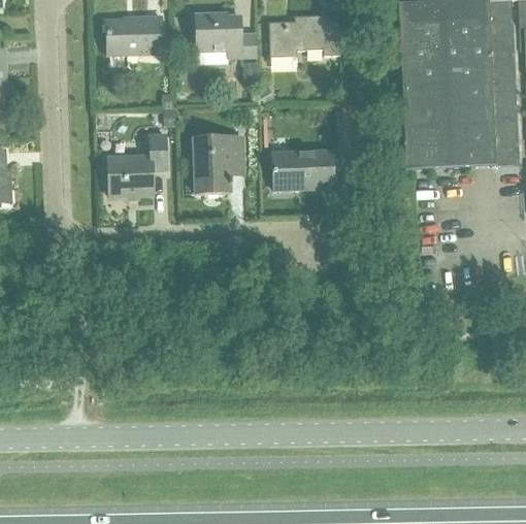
[(484,0),(398,0),(406,169),(519,164),(512,0),(484,0)]
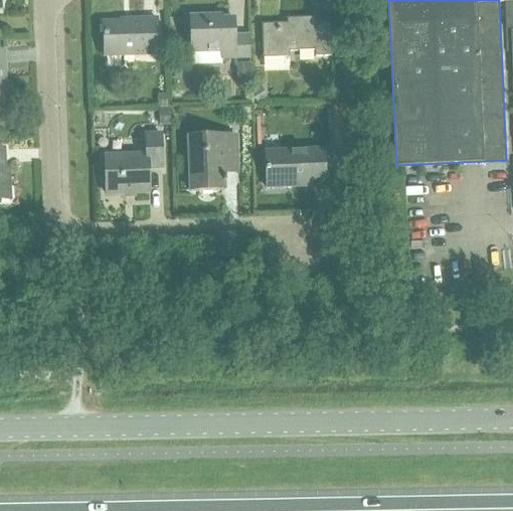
[(250,54),(250,32),(235,33),(234,16),(222,16),(222,13),(192,14),(193,50),(223,49),(224,55),(250,54)]
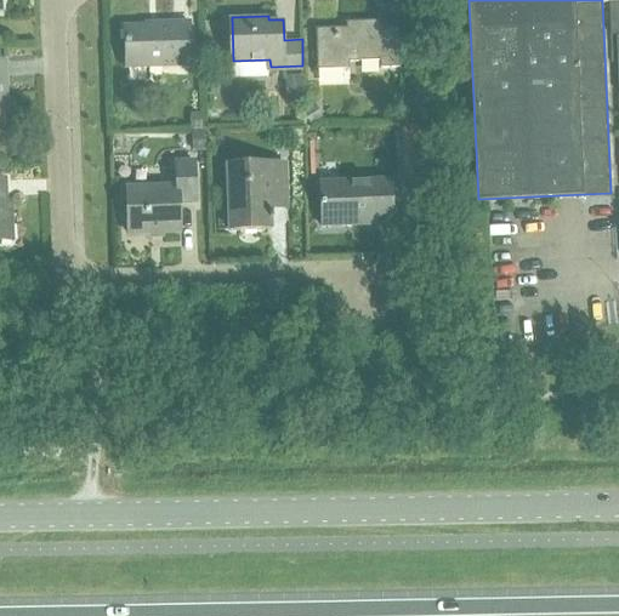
[(129,64),(192,62),(191,18),(157,20),(158,22),(128,23),(129,64)]
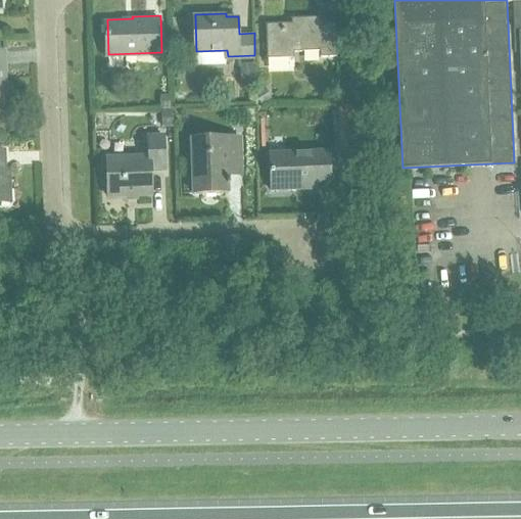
[(321,54),(338,54),(337,19),(321,20),(321,15),(292,15),(292,21),(268,21),(269,56),(295,55),(295,50),(321,49),(321,54)]
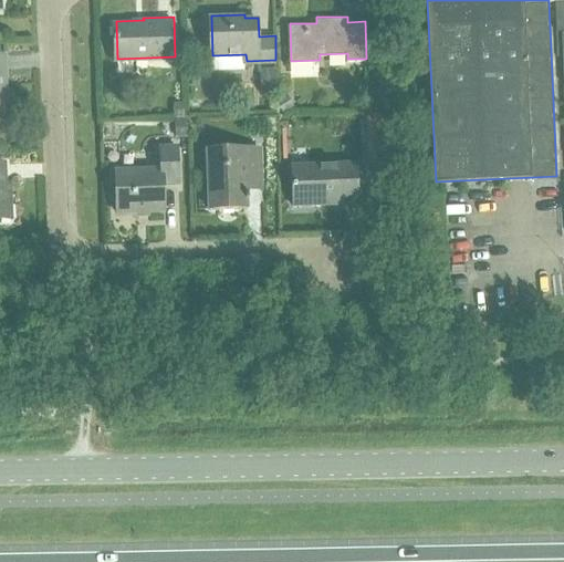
[(0,53),(0,121),(10,121),(7,53),(0,53)]
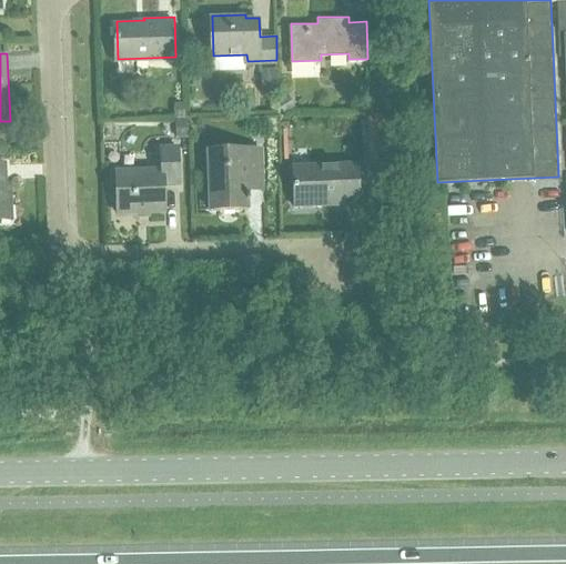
[(278,68),(263,68),(263,93),(279,92),(278,68)]
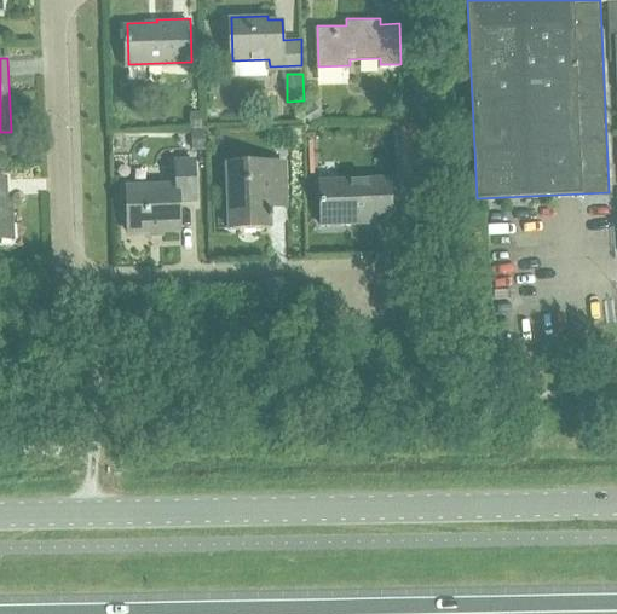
[(313,100),(303,108),(311,122),(323,115),(313,100)]
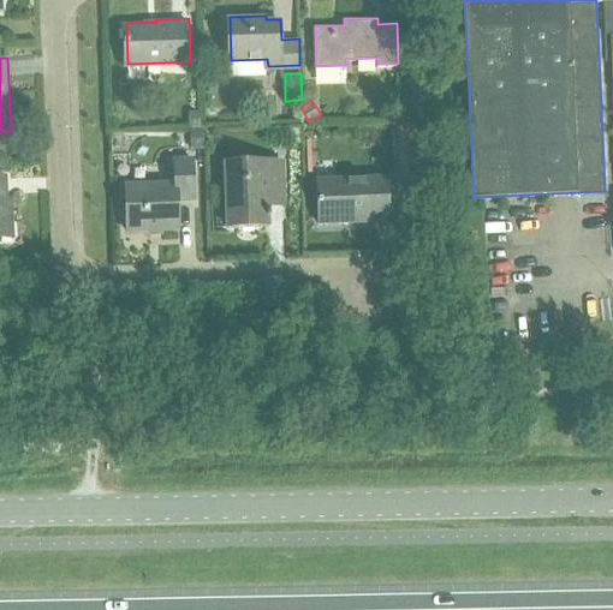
[(201,109),(190,109),(190,125),(202,125),(201,109)]
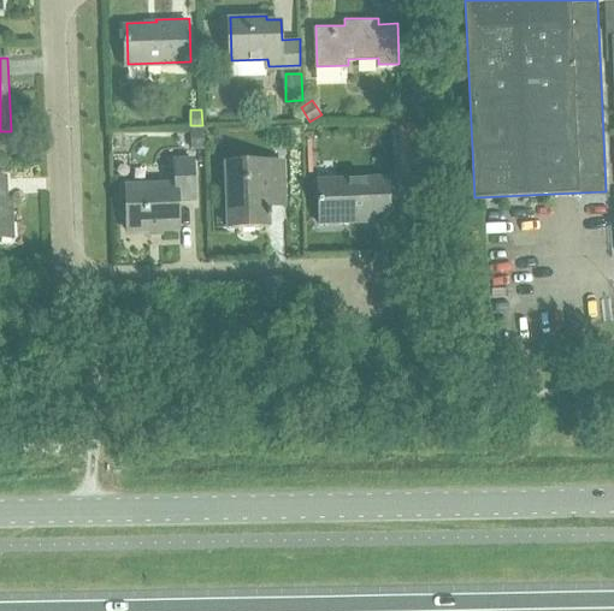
[(205,126),(192,126),(192,148),(206,148),(205,126)]
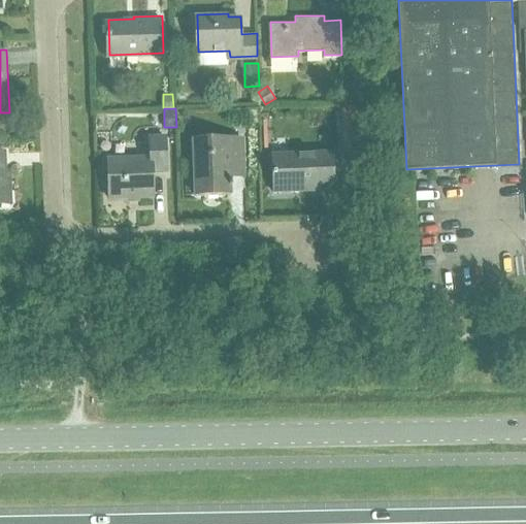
[(259,108),(251,108),(252,121),(259,120),(259,108)]
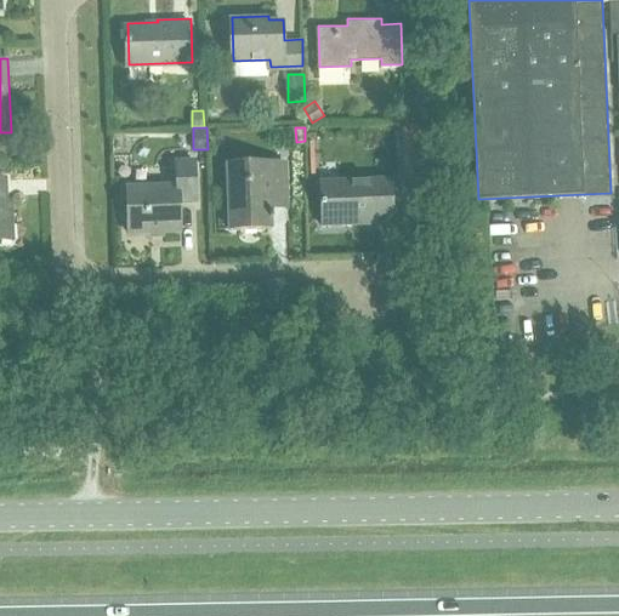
[(426,157),(404,157),(404,176),(426,176),(426,157)]
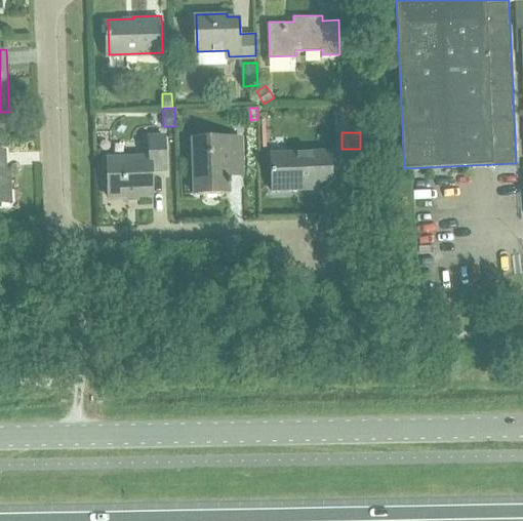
[(153,169),(166,168),(165,133),(151,134),(151,154),(109,156),(110,195),(153,193),(153,169)]
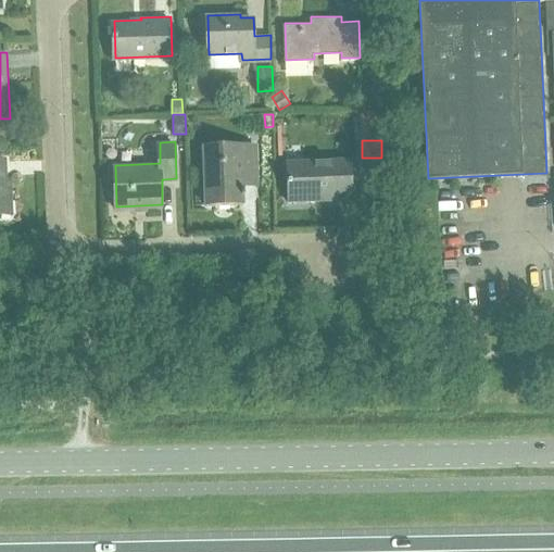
[(242,171),(257,171),(256,143),(204,146),(208,203),(243,202),(242,171)]
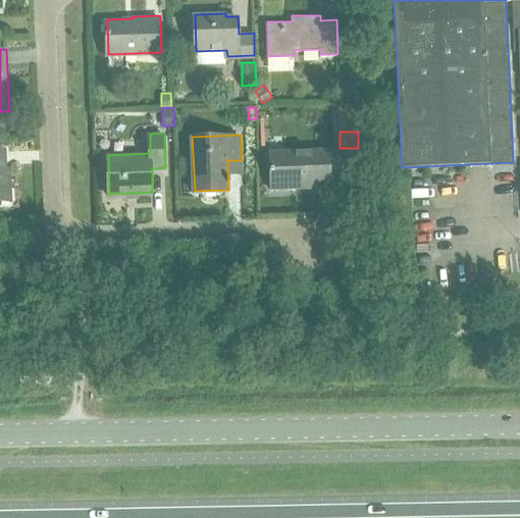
[(0,199),(11,199),(11,180),(7,180),(5,149),(0,149),(0,199)]
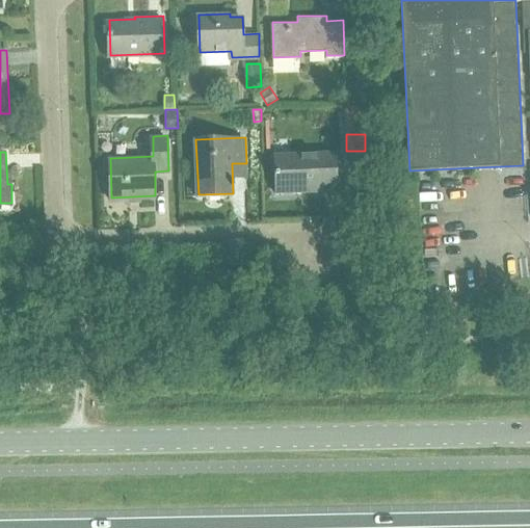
[(301,185),(338,183),(337,152),(275,154),(276,191),(302,191),(301,185)]
